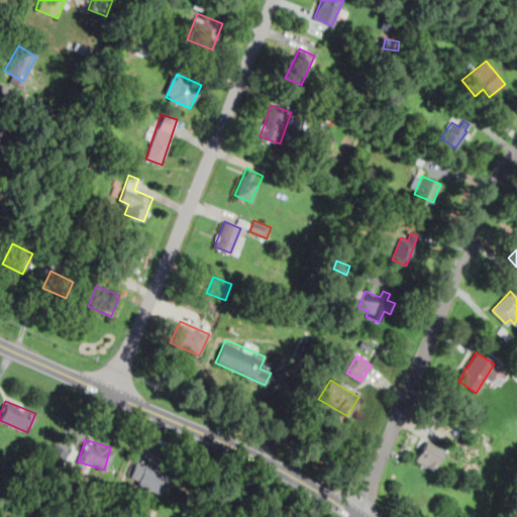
[(427,440),(415,459),(432,471),(444,451),(427,440)]
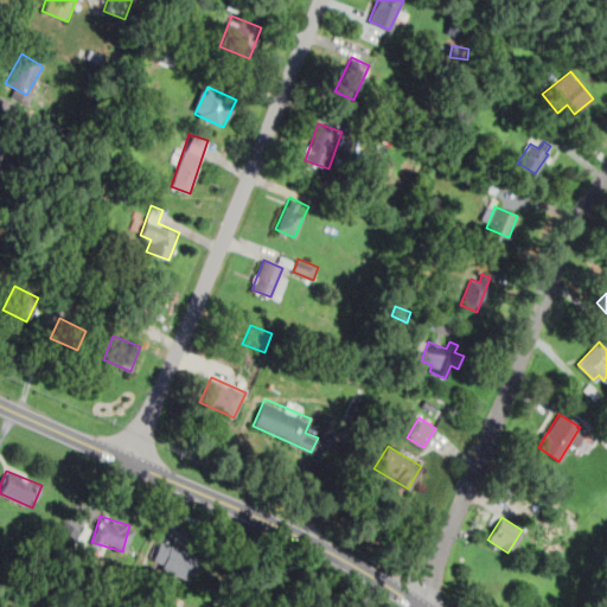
[(72,544),(81,531),(64,519),(56,532),(72,544)]
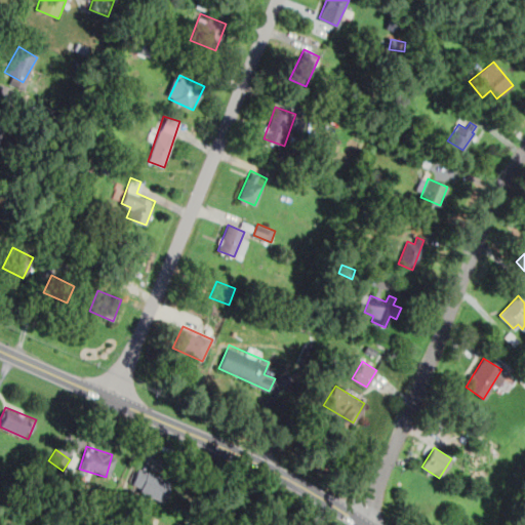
[(129,487),(160,501),(170,480),(139,466),(129,487)]
